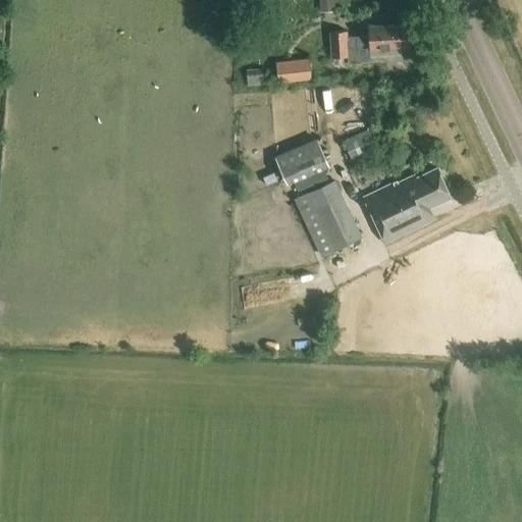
[(317,0),(318,12),(335,11),(334,0),(317,0)]
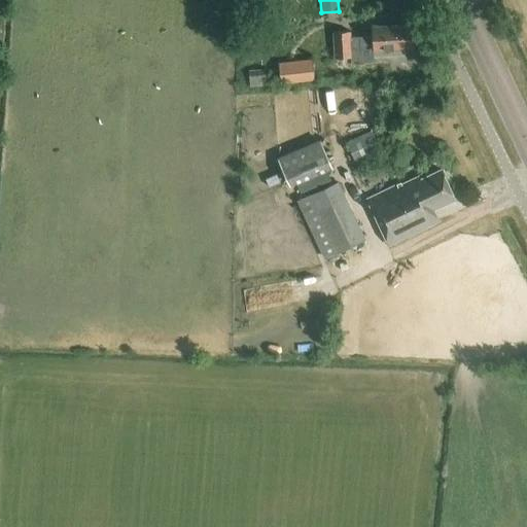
[(413,45),(412,27),(395,28),(394,26),(372,27),(373,36),(359,37),(360,49),(351,50),(350,31),(334,32),(335,59),(351,58),(351,64),(374,63),(373,50),(396,48),(396,46),(413,45)]
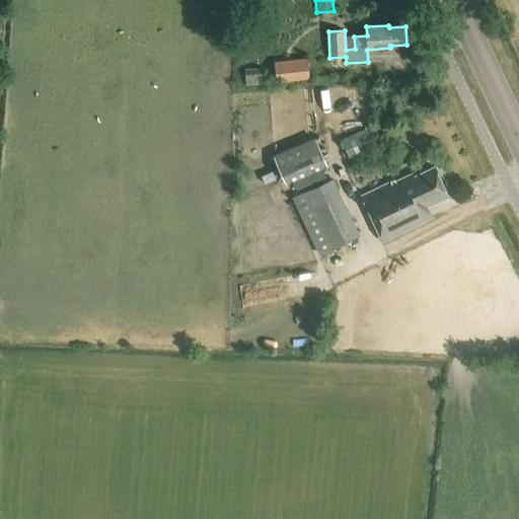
[(274,63),(276,84),(309,80),(307,60),(274,63)]
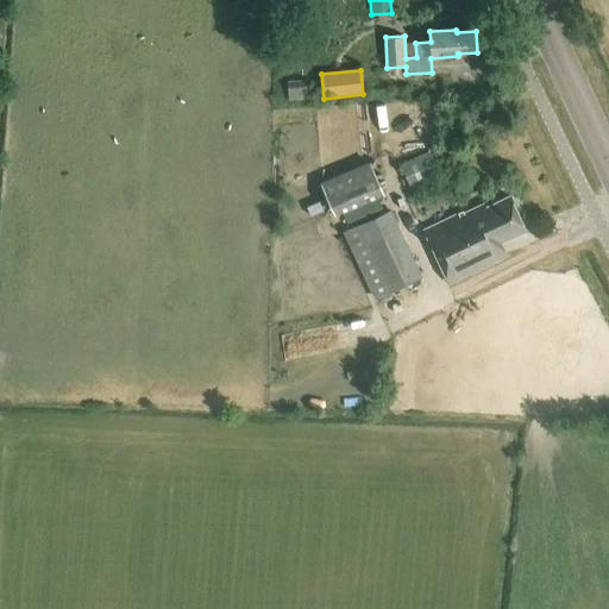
[(288,102),(308,100),(306,80),(287,81),(288,102)]
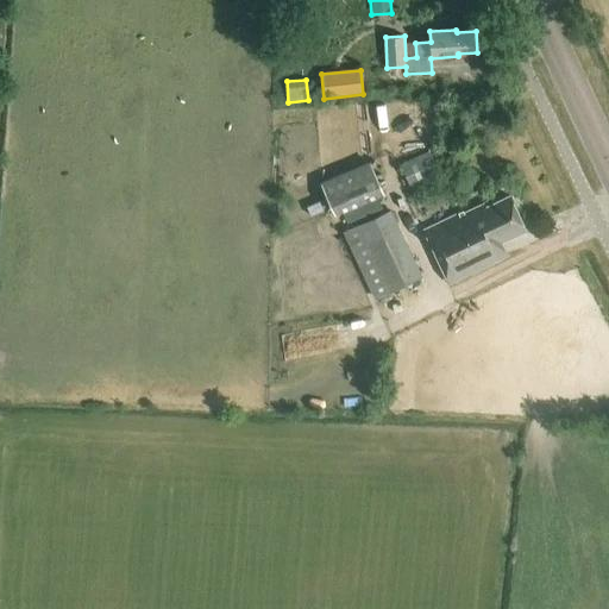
[(429,152),(400,165),(410,189),(440,176),(429,152)]
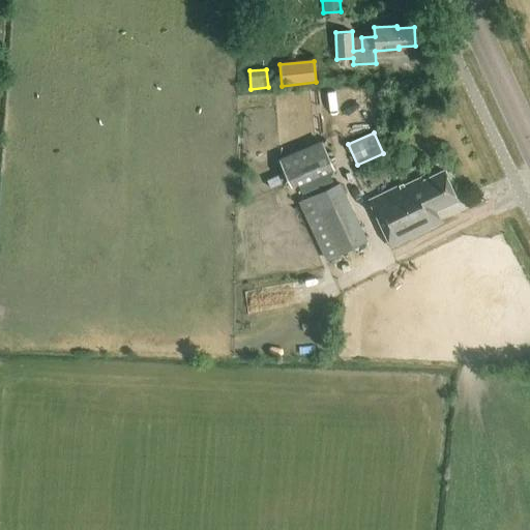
[(323,146),(282,164),(292,187),(333,170),(323,146)]
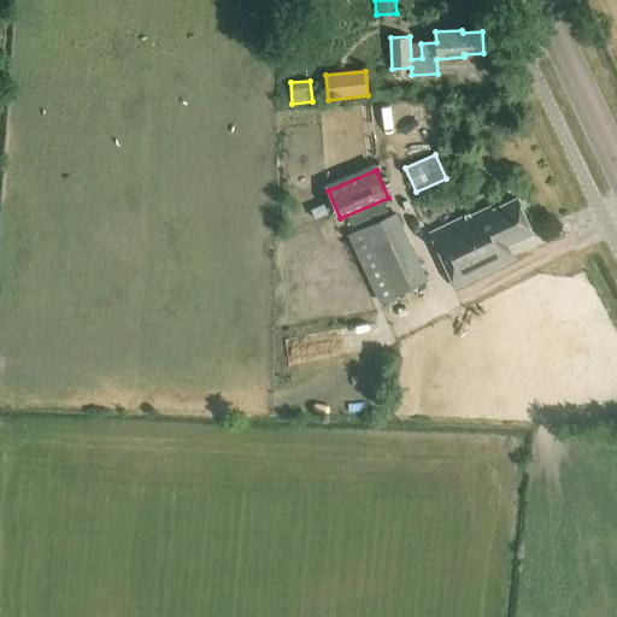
[(530,234),(515,200),(503,206),(500,201),(477,212),(476,211),(428,234),(454,287),(512,259),(506,246),(530,234)]
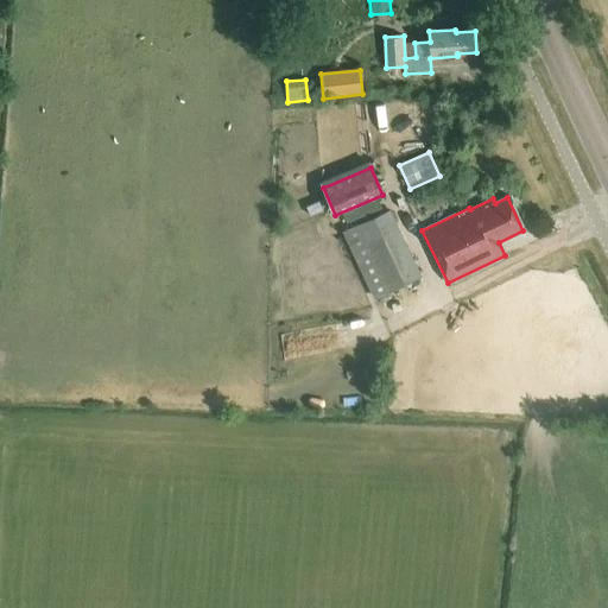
[(420,276),(391,210),(344,232),(374,297),(420,276)]
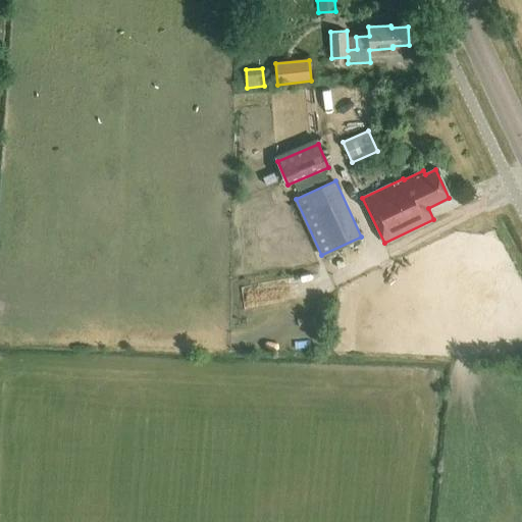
All buildings are outlined.
